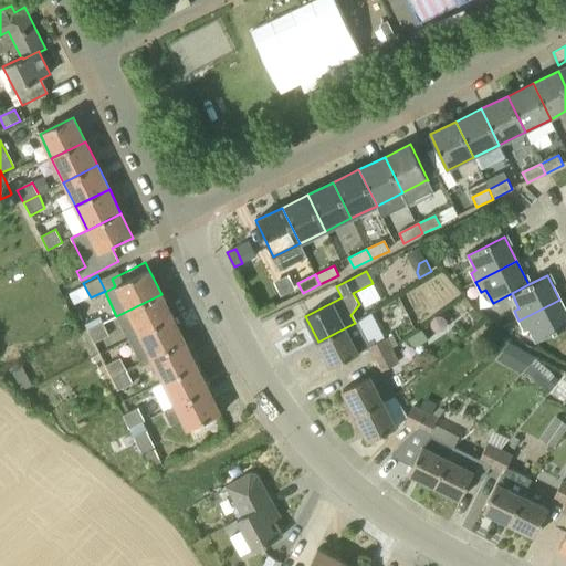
[(477,293),(472,286),(468,289),(472,296),(477,293)]
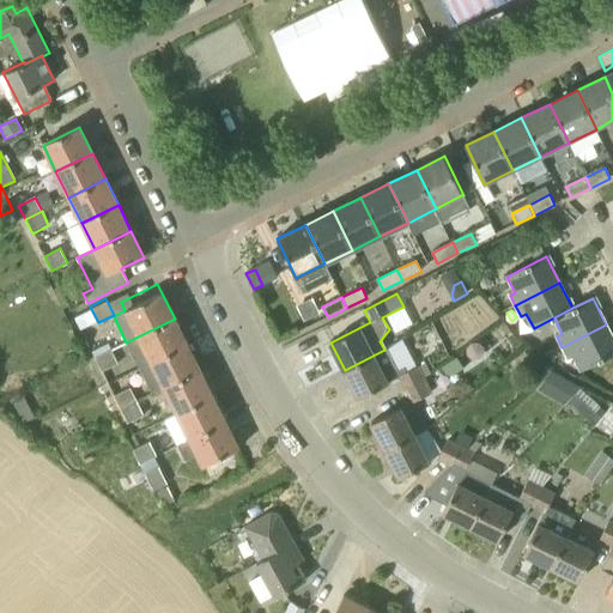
[(175,319),(126,343),(139,369),(188,345),(175,319)]
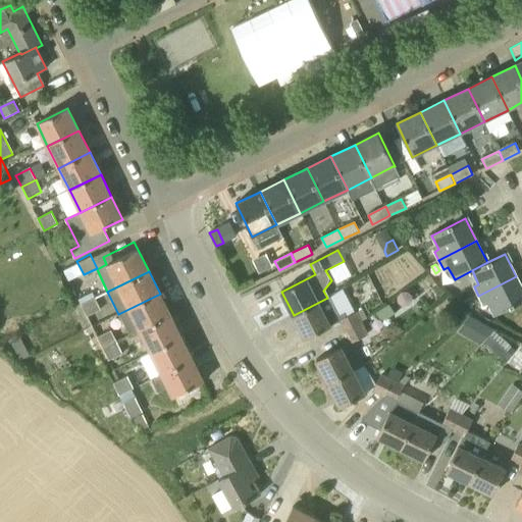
[(521,302),(521,288),(516,276),(478,296),(483,304),(487,302),(494,316),(521,302)]
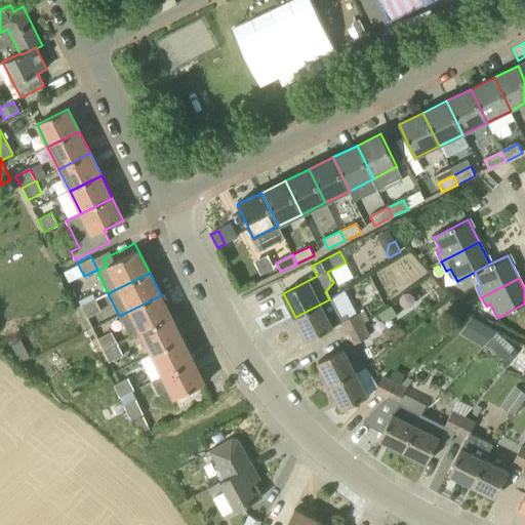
[(340,324),(347,334),(364,325),(363,324),(358,314),(356,315),(344,291),(329,299),(295,317),(308,341),(340,324)]
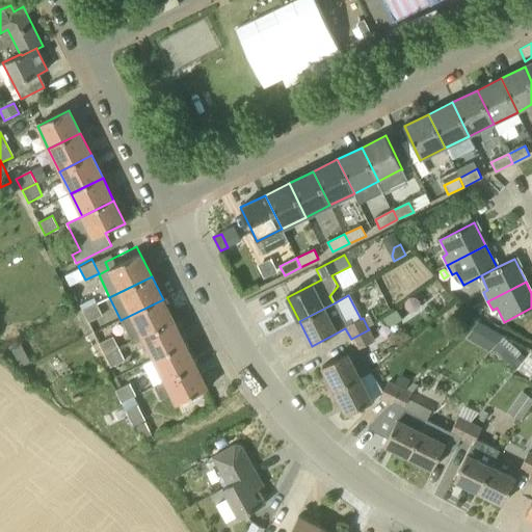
[(163,299),(121,320),(131,343),(142,338),(174,321),(163,299)]
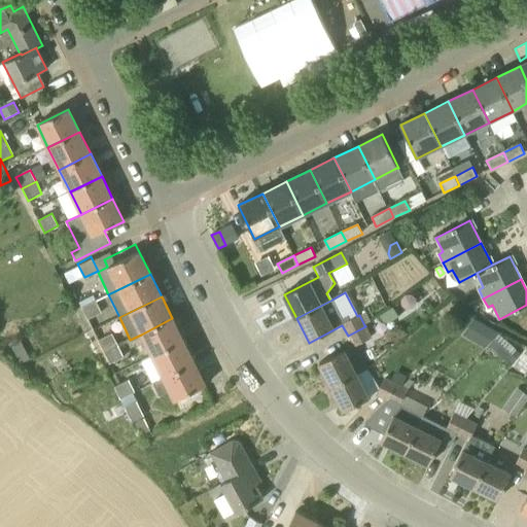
[(81,306),(86,318),(100,312),(95,300),(81,306)]
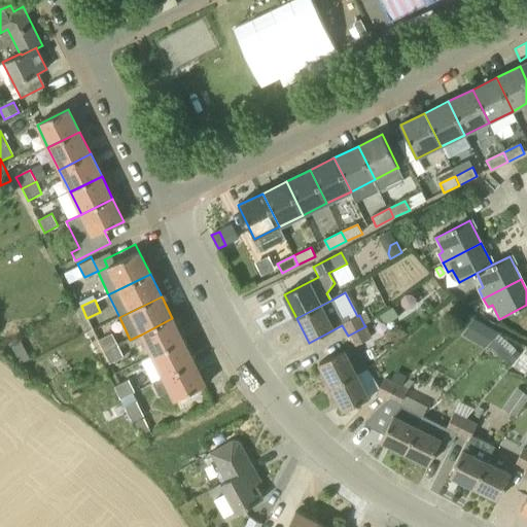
[(365,312),(359,315),(364,325),(371,321),(365,312)]
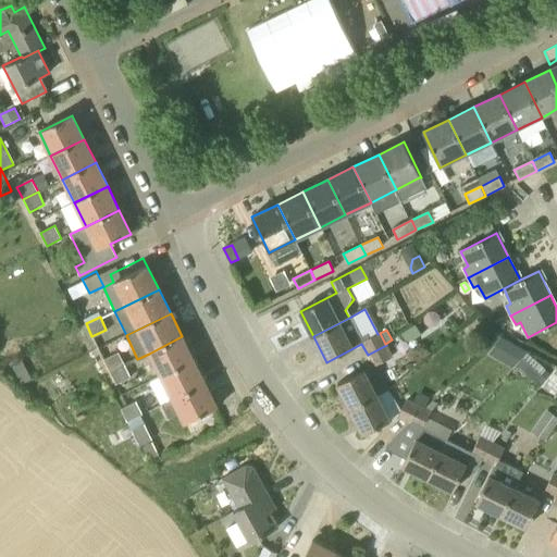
[(182,336),(149,354),(161,376),(194,360),(182,336)]
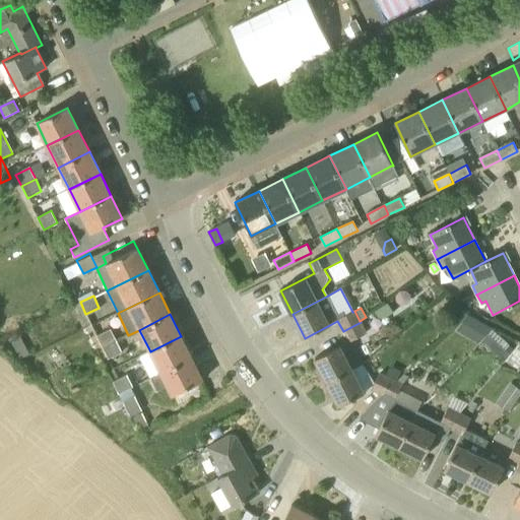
[(456,330),(467,336),(480,321),(468,314),(456,330)]
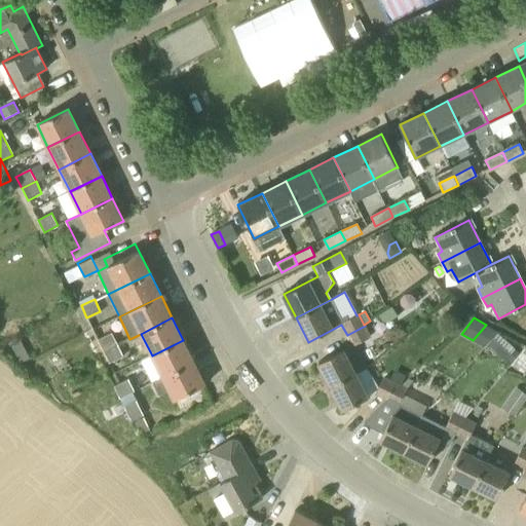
[(331,386),(355,374),(369,368),(357,344),(370,337),(365,326),(347,335),(352,346),(318,363),(331,386)]
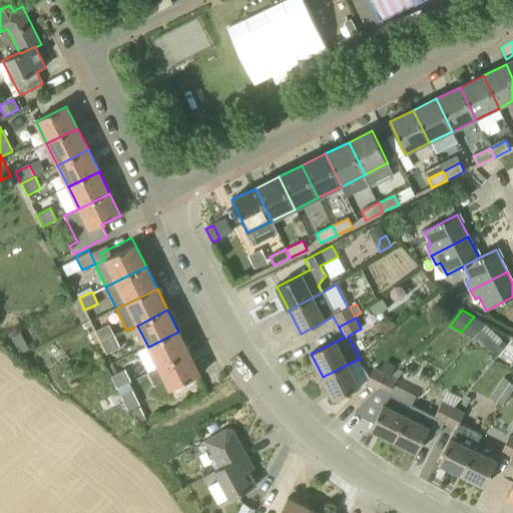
[(101,342),(116,335),(110,322),(95,329),(101,342)]
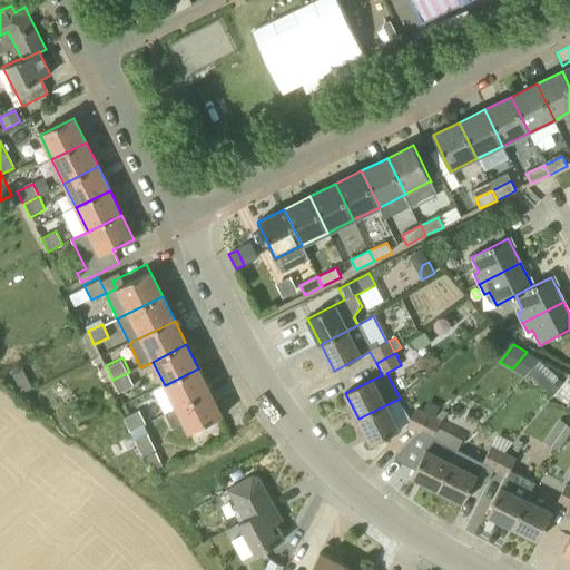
[(198,369),(165,385),(154,391),(166,415),(176,410),(210,393),(198,369)]
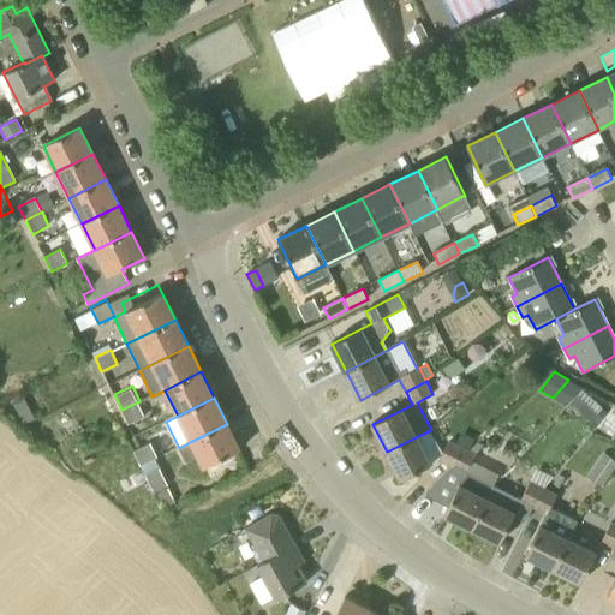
[(150,429),(139,401),(121,410),(133,436),(150,429)]
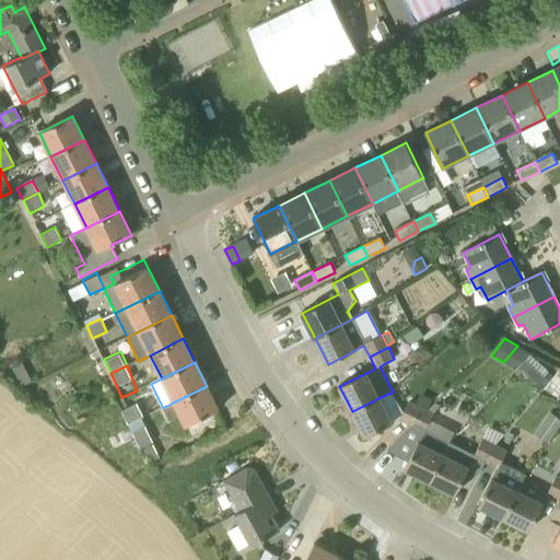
[(27,373),(18,377),(22,387),(32,382),(27,373)]
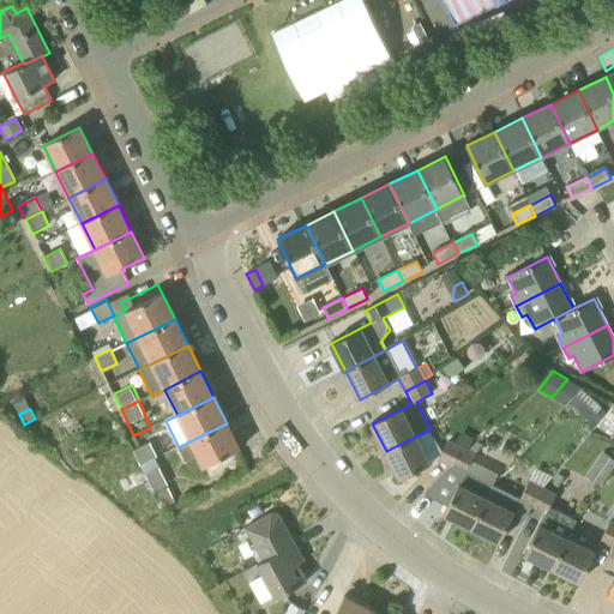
[(240,449),(227,423),(190,441),(203,468),(240,449)]
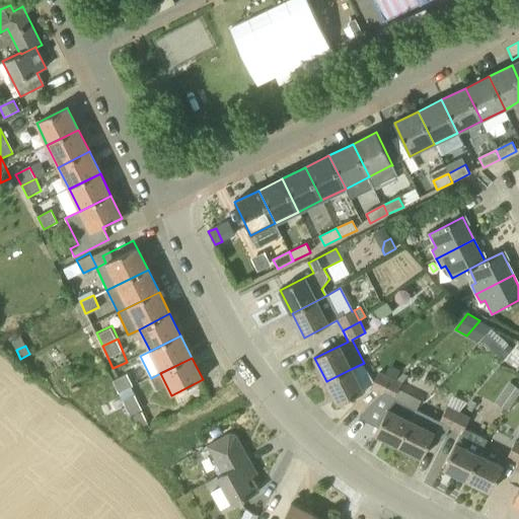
[(372,388),(383,393),(390,379),(379,374),(374,383),(364,363),(351,369),(326,381),(339,404),(372,388)]
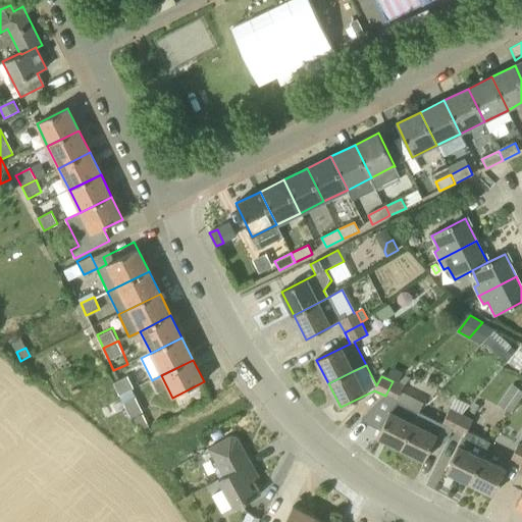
[(392,366),(381,376),(393,381),(398,384),(406,376),(392,366)]
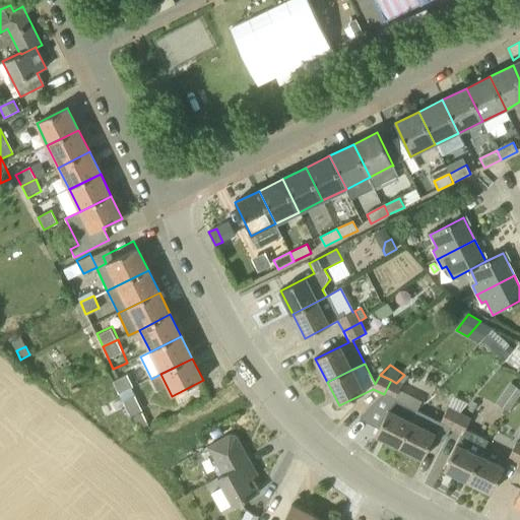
[(127,375),(113,383),(119,394),(133,388),(127,375)]
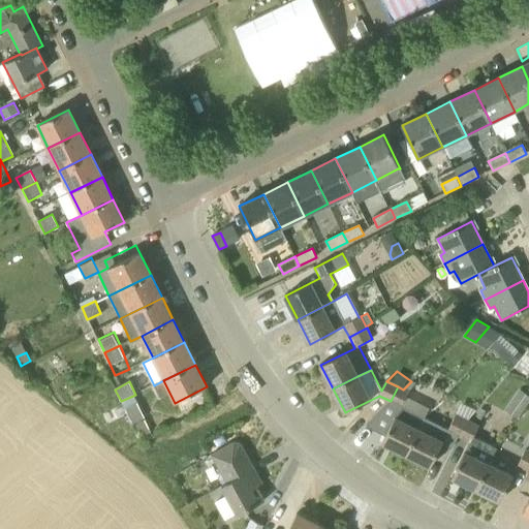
[(411,381),(403,390),(409,392),(415,383),(411,381)]
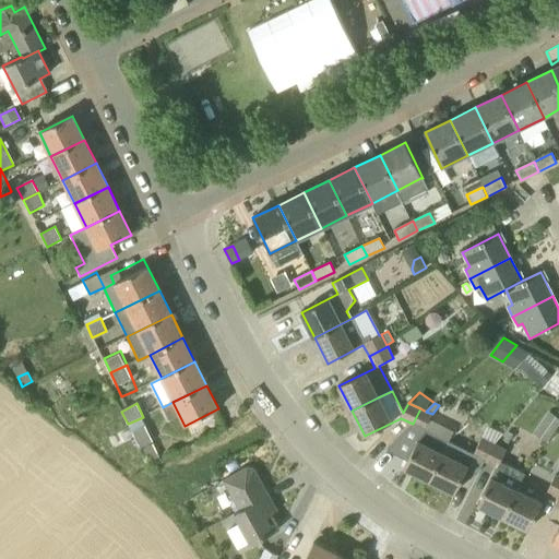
[(404,467),(429,480),(449,442),(449,441),(425,429),(432,414),(426,412),(420,408),(413,424),(425,430),(418,442),(417,441),(404,467)]
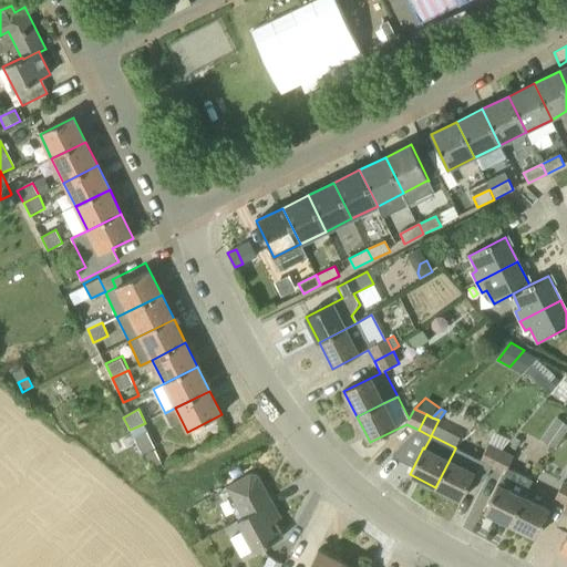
[(566,425),(557,419),(542,440),(556,450),(566,433),(566,425)]
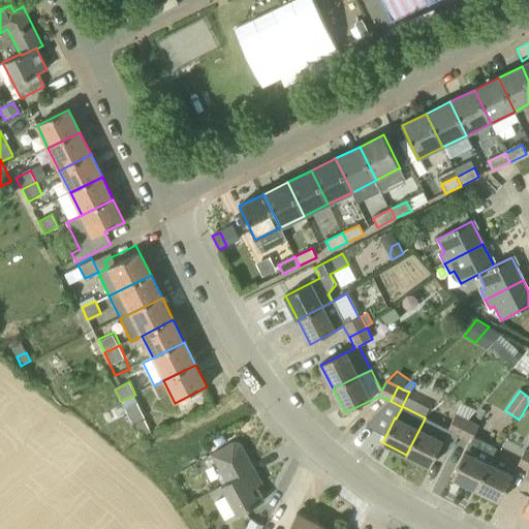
[(198,410),(208,405),(205,399),(195,403),(198,410)]
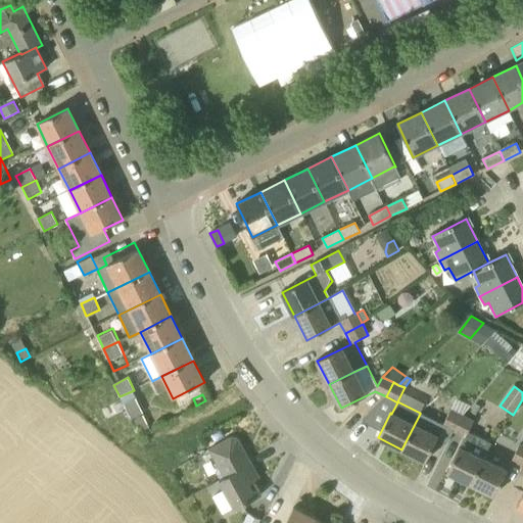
[(136,399),(124,406),(131,420),(143,414),(136,399)]
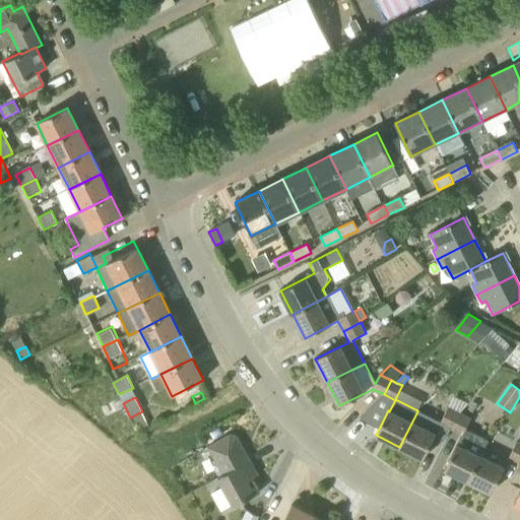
[(452,429),(459,413),(447,407),(440,423),(417,411),(399,447),(424,459),(435,436),(444,441),(450,429),(452,429)]
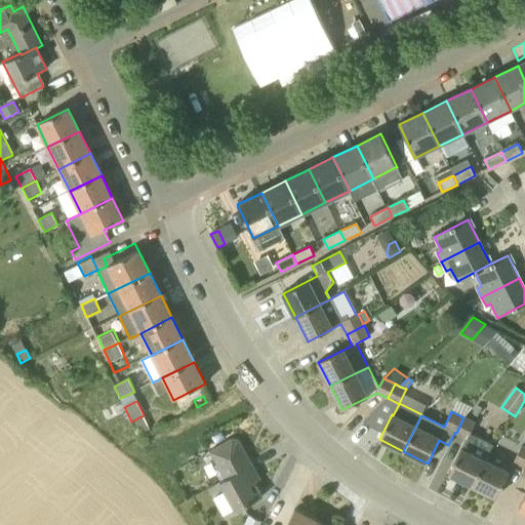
[(150,429),(144,416),(134,421),(140,434),(150,429)]
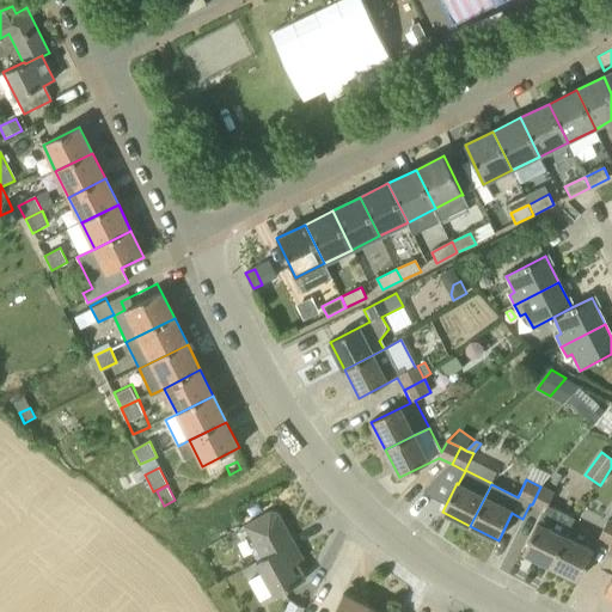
[(522,552),(551,567),(565,537),(575,519),(548,506),(554,493),(540,487),(532,505),(544,510),(522,552)]
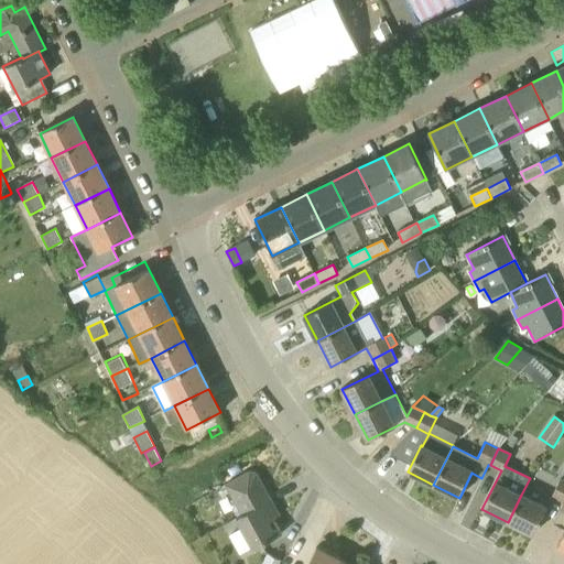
[(237,506),(256,496),(266,490),(257,474),(250,472),(226,485),(237,506)]
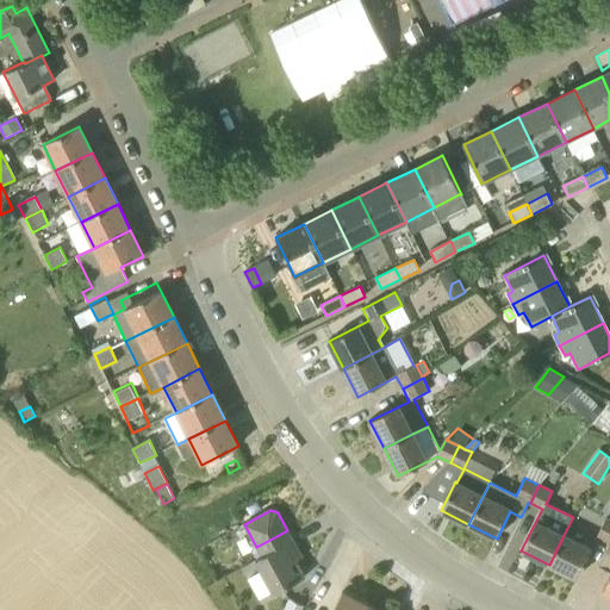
[(596,537),(609,545),(609,520),(605,517),(596,537)]
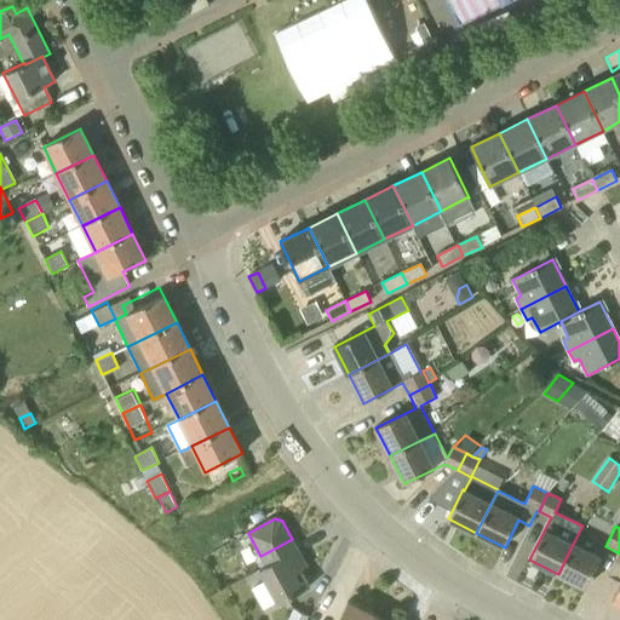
[(292,539),(281,545),(260,556),(267,566),(260,569),(267,581),(298,564),(296,560),(302,556),(292,539)]
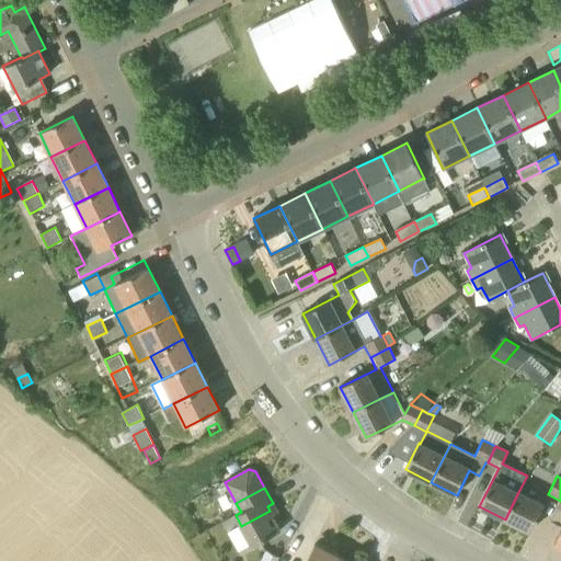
[(518,492),(505,519),(530,531),(544,505),(518,492)]
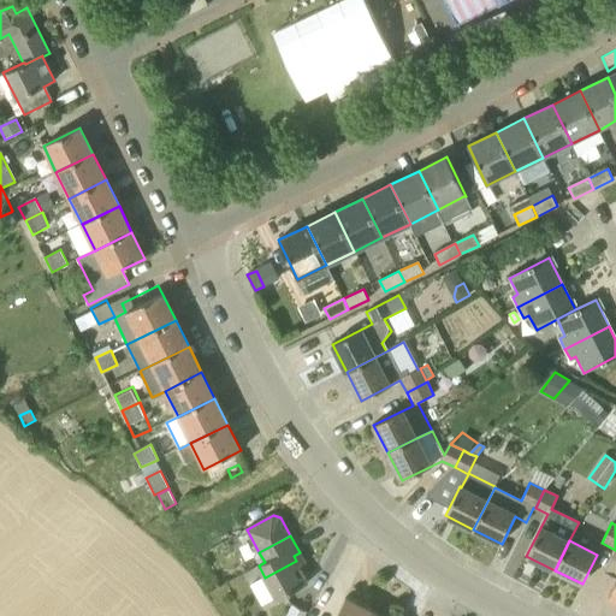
[(296,561),(265,578),(277,600),(308,584),(296,561)]
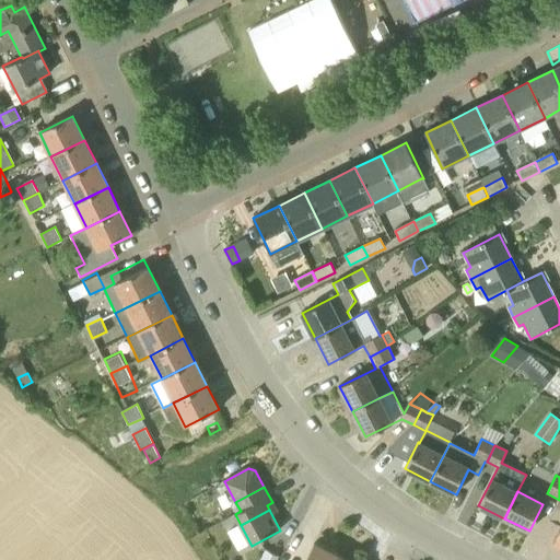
[(336,559),(338,556),(314,544),(305,559),(336,559)]
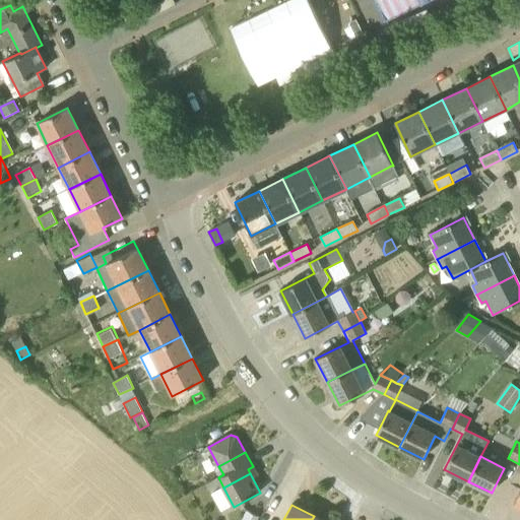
[(245,511),(240,519),(256,519),(258,517),(245,511)]
